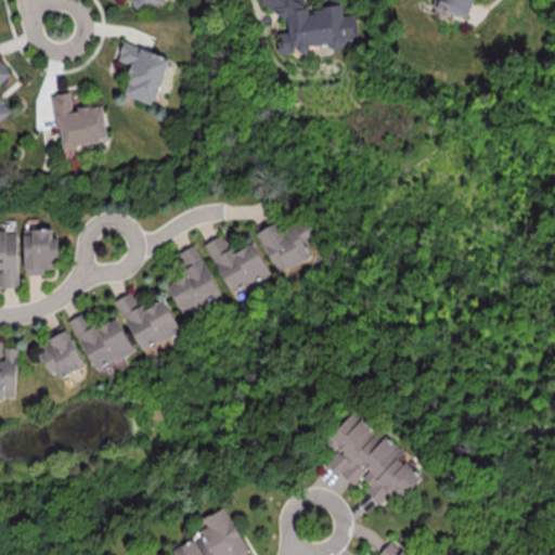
[(130,0),(132,9),(165,2),(164,0),(130,0)]
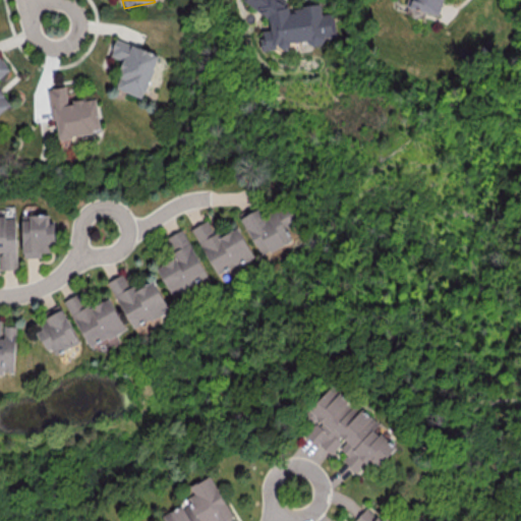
[(264,50),(288,46),(291,42),(305,40),(313,45),(325,44),(330,37),(336,36),(333,12),(322,14),(320,3),(288,7),(287,2),(284,0),(243,0),(268,17),(270,29),(261,31),(264,50)]
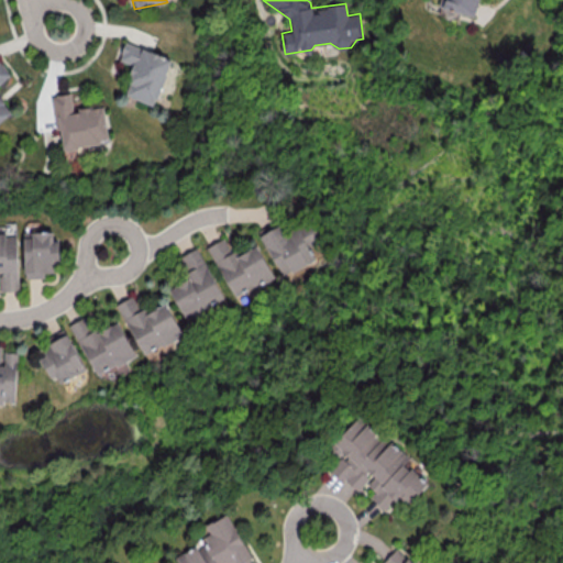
[(123,95),(154,106),(172,58),(125,41),(119,59),(134,66),(123,95)]
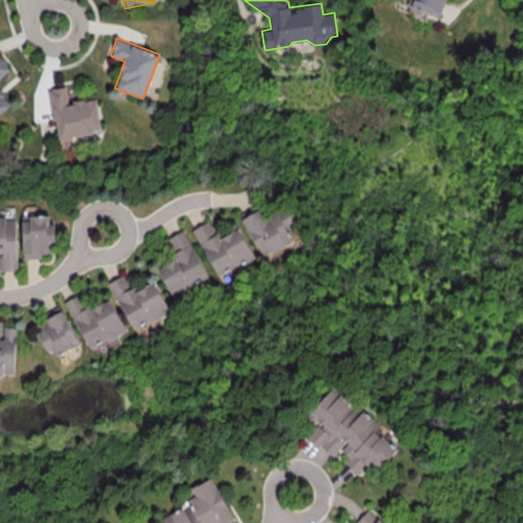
[(0,112),(11,104),(0,90),(0,77),(9,69),(0,56),(0,112)]
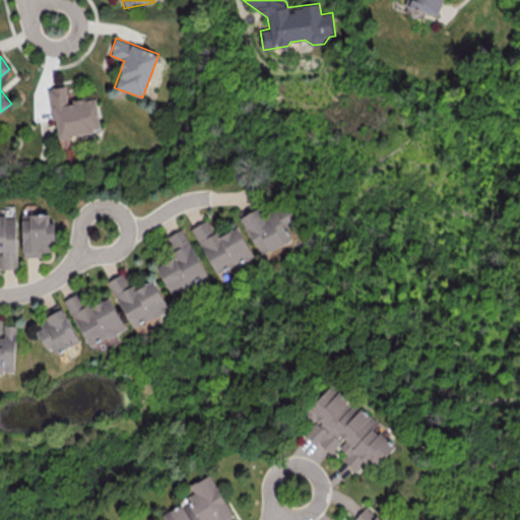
[(101,131),(96,98),(67,101),(65,85),(50,87),(57,137),(101,131)]
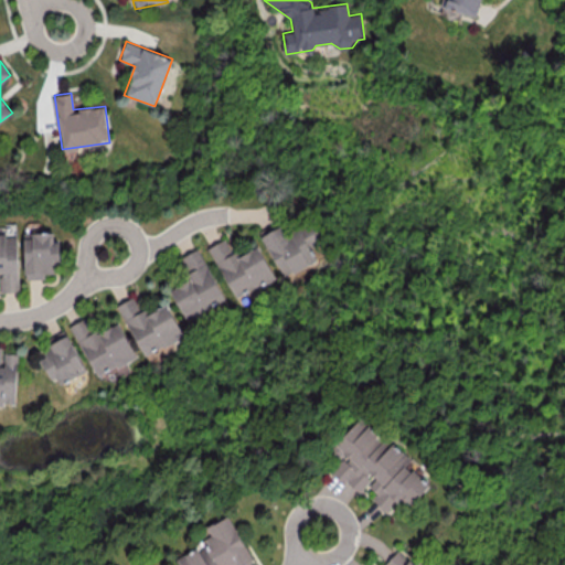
[(312,222),(285,235),(280,225),(262,235),(284,279),(329,256),(312,222)]
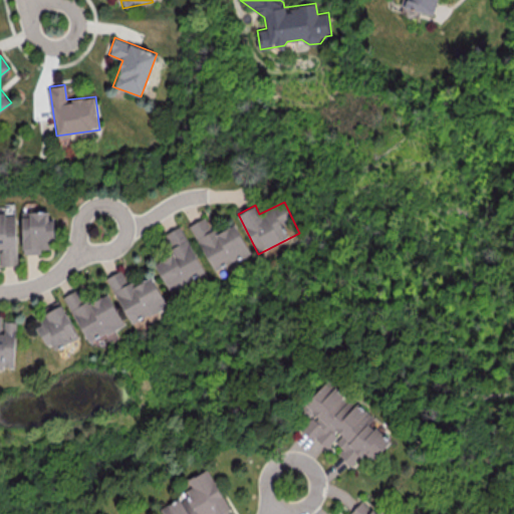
[(22,254),(41,253),(40,248),(48,248),(48,239),(52,239),(51,210),(28,211),(28,216),(21,216),(22,254)]
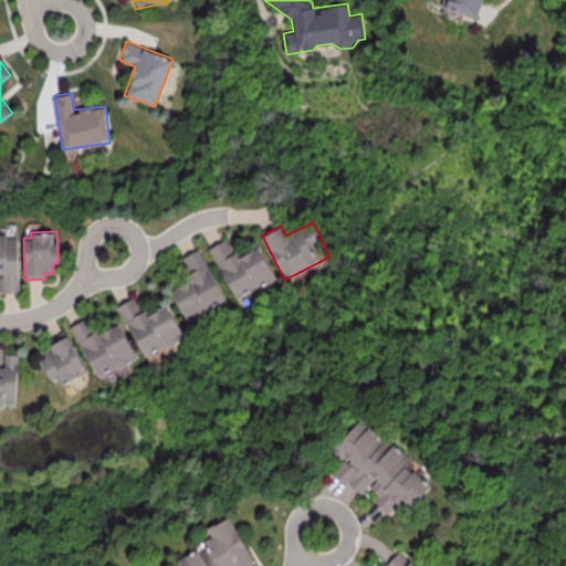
[(259,245),(236,258),(226,239),(209,248),(234,297),(274,278),(259,245)]
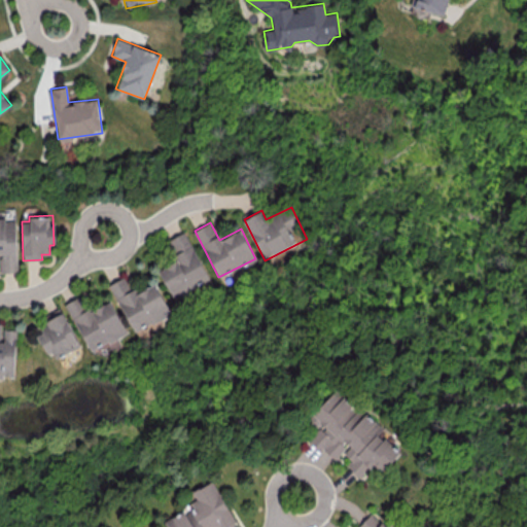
[(210,279),(184,231),(167,241),(177,259),(159,270),(174,300),(210,279)]
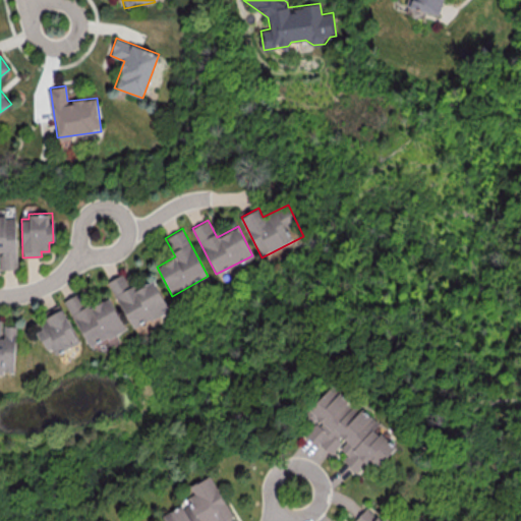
[(169,310),(154,280),(132,290),(123,273),(107,281),(133,330),(169,310)]
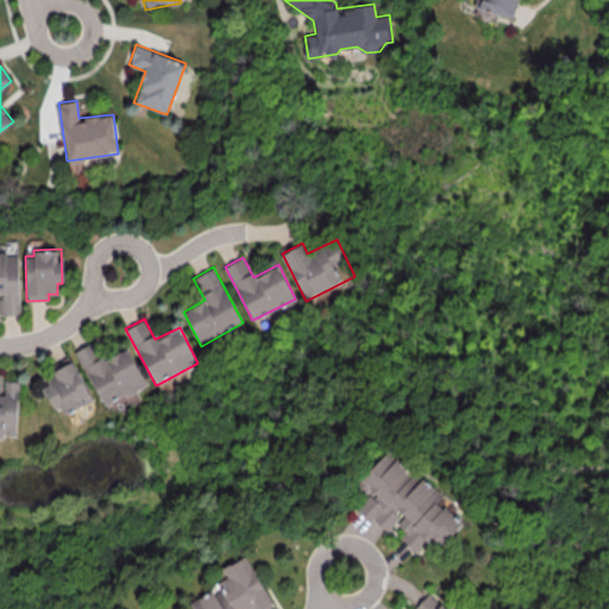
[(104,406),(146,384),(127,346),(102,359),(93,341),(76,350),(104,406)]
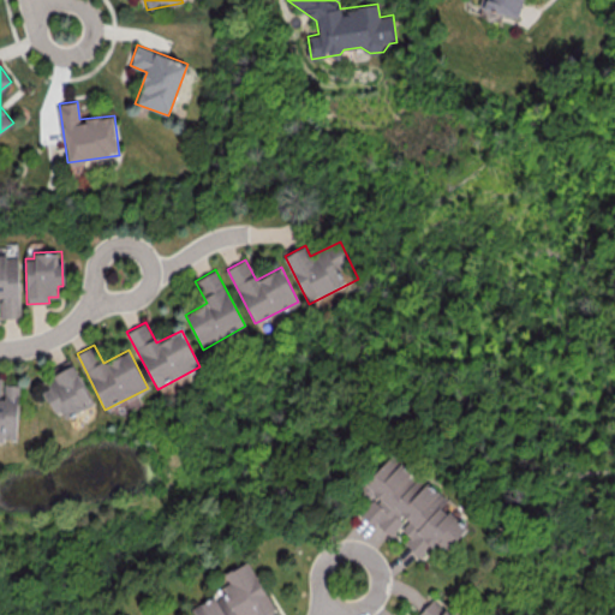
[(53,412),(61,410),(64,417),(93,406),(72,358),(53,366),(59,382),(43,388),(53,412)]
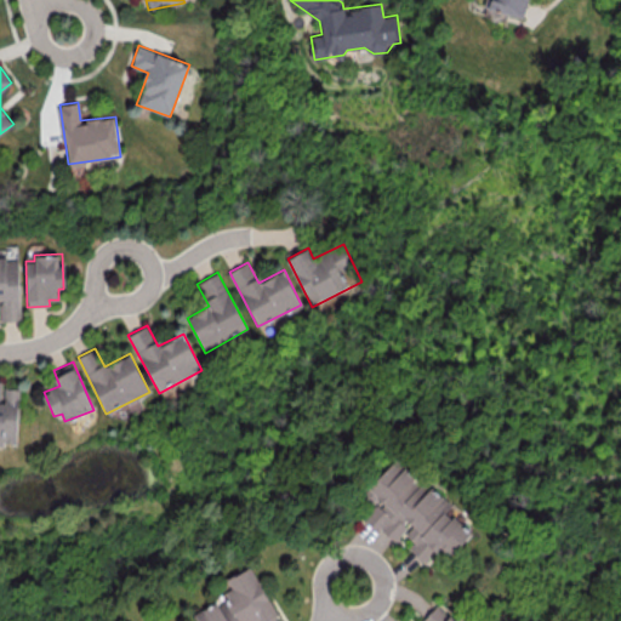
[(0,444),(17,445),(18,388),(3,388),(3,382),(0,381),(0,444)]
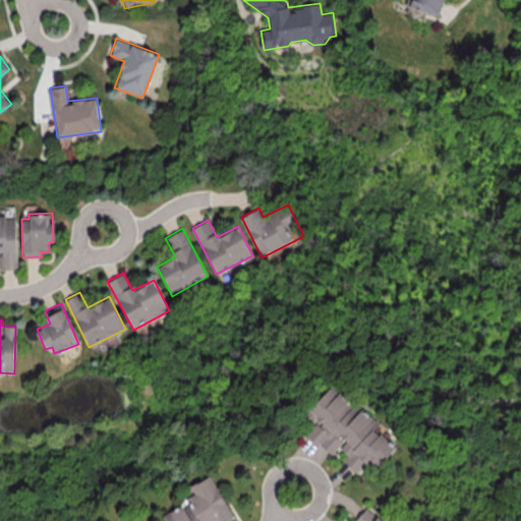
[(331,384),(302,416),(312,424),(305,433),(332,456),(339,448),(345,454),(341,459),(357,473),(369,459),(379,466),(400,442),(331,384)]
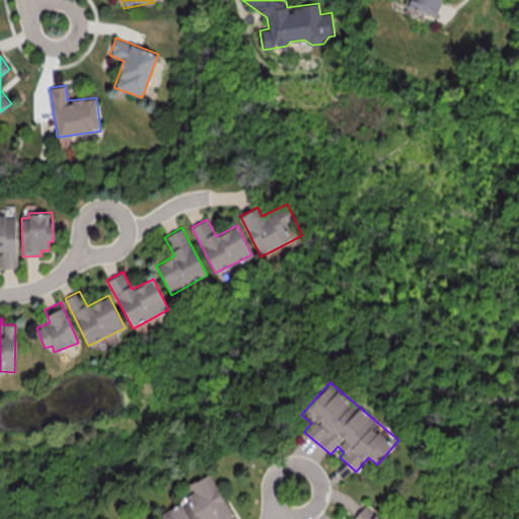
[(161,510),(165,518),(232,518),(211,473),(190,484),(195,495),(161,510)]
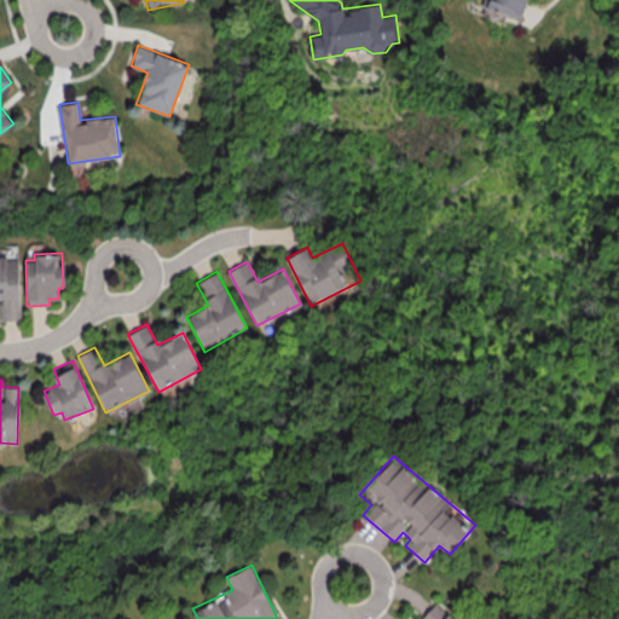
[(473,618),(461,607),(451,617),(435,602),(420,618),(473,618)]
